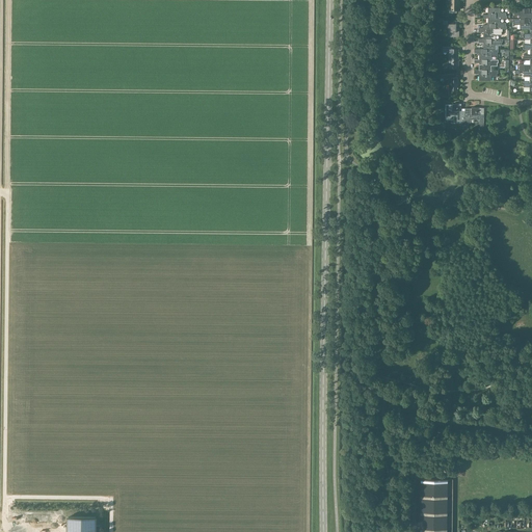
[(455,11),(456,11),(456,10),(459,10),(458,0),(449,0),(449,10),(451,10),(451,11),(455,11)]
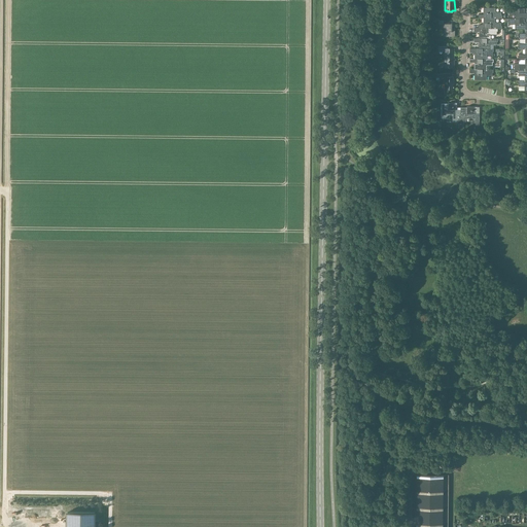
[(495,12),(495,8),(495,7),(483,7),(483,14),(479,14),(478,19),(483,19),(483,18),(495,19),(501,19),(501,15),(501,12),(495,12)]
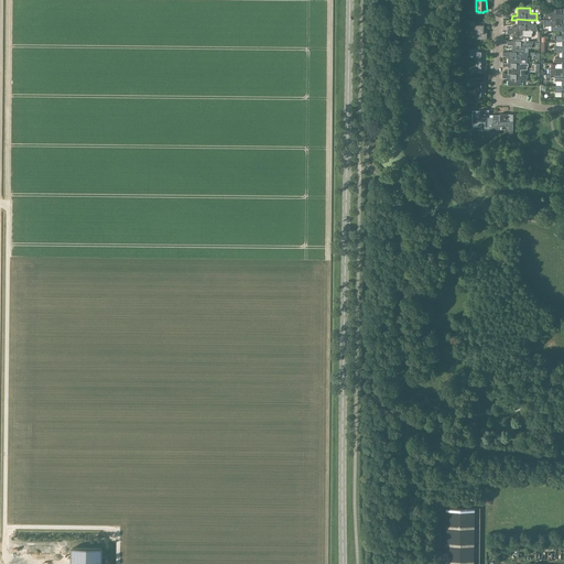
[(563,12),(563,8),(544,8),(544,11),(544,15),(551,15),(551,20),(563,20),(563,12)]
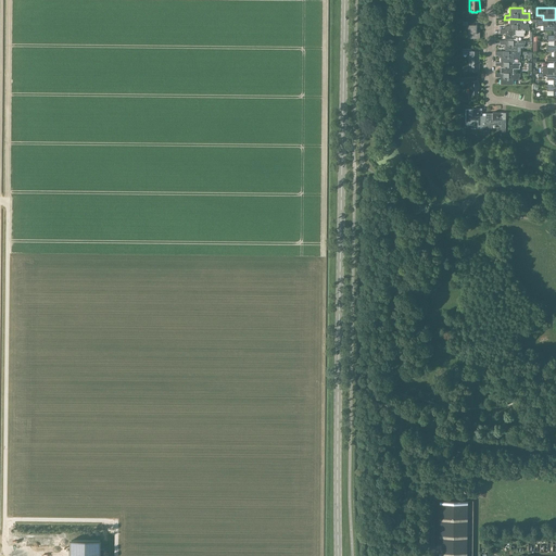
[(522,24),(522,20),(509,19),(509,20),(509,26),(504,26),(504,29),(525,29),(525,30),(529,30),(529,27),(529,24),(522,24)]
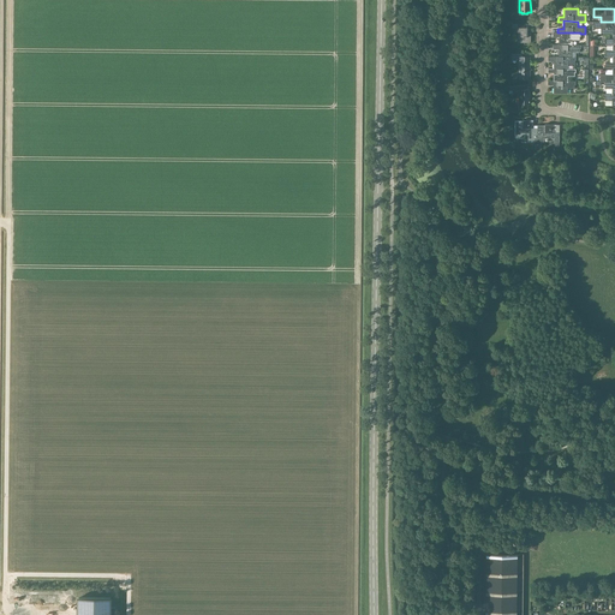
[(601,22),(592,21),(592,24),(593,24),(593,28),(601,29),(601,34),(613,34),(614,34),(614,25),(614,21),(614,22),(601,22)]
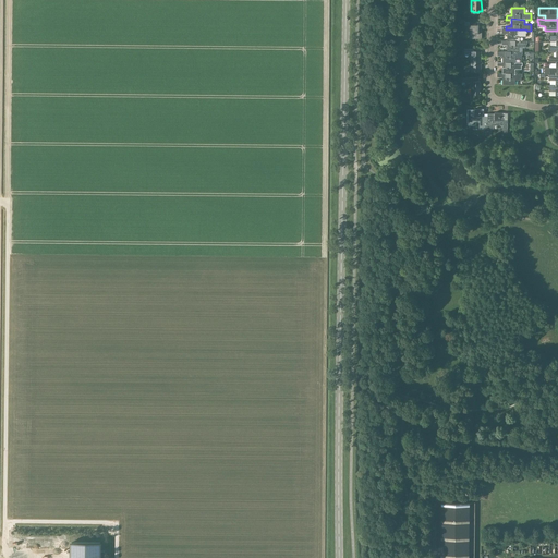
[(480,25),(480,23),(480,22),(464,22),(464,25),(470,25),(470,33),(470,34),(470,38),(475,38),(481,38),(481,31),(477,31),(477,25),(480,25)]
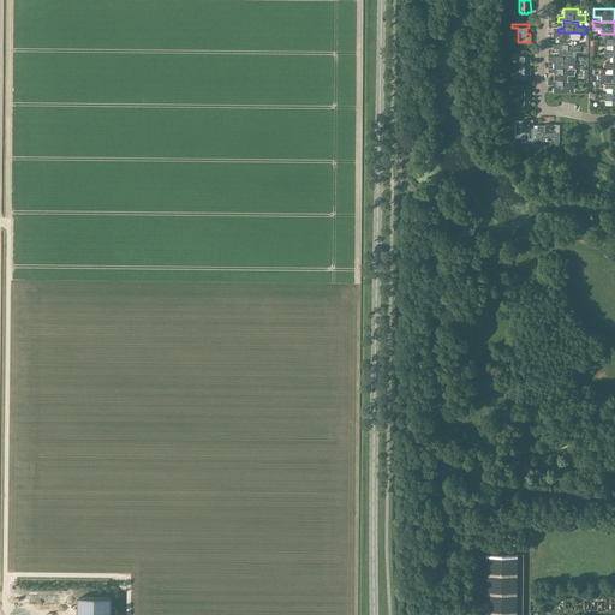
[(557,33),(553,33),(553,37),(559,37),(559,45),(573,45),(573,40),(579,40),(579,36),(580,36),(580,34),(580,33),(557,33)]
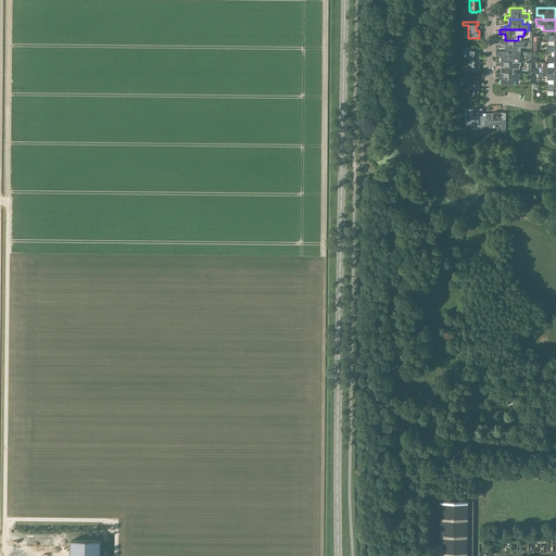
[(555,29),(555,30),(554,30),(554,35),(547,35),(547,38),(546,38),(546,41),(554,41),(555,40),(555,29)]
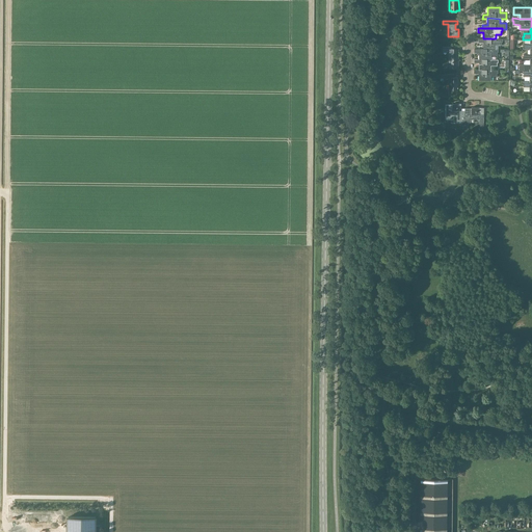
[(483,38),(478,38),(478,43),(483,43),(483,49),(495,49),(495,45),(501,45),(501,42),(502,42),(502,38),(496,38),(483,38)]
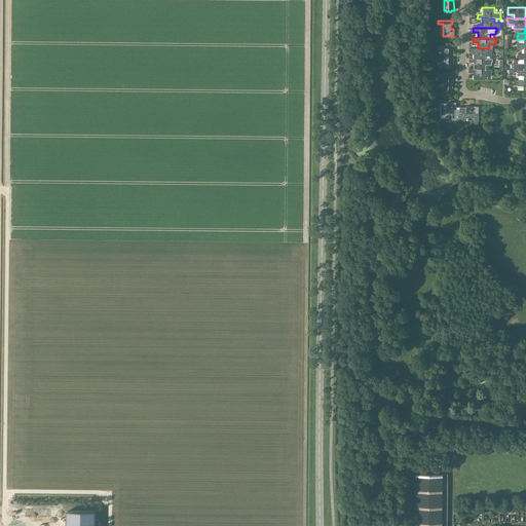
[(525,38),(524,39),(524,43),(518,43),(518,46),(517,46),(517,49),(524,49),(525,48),(525,38)]
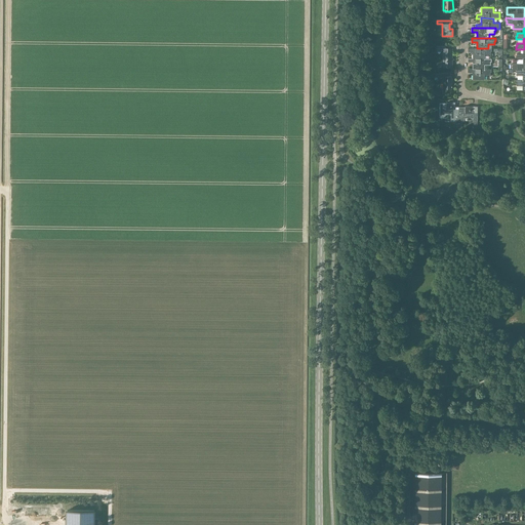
[(452,48),(445,48),(445,45),(437,45),(437,51),(443,51),(443,68),(452,68),(452,48)]
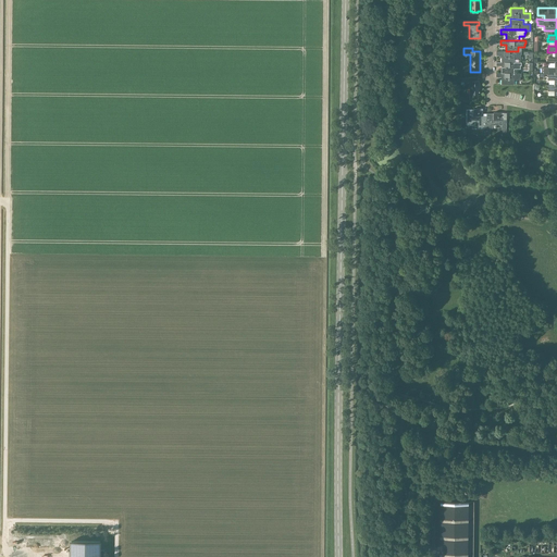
[(518,51),(506,51),(496,51),(496,56),(502,56),(502,62),(514,62),(514,58),(520,58),(520,54),(521,54),(521,51),(518,51)]
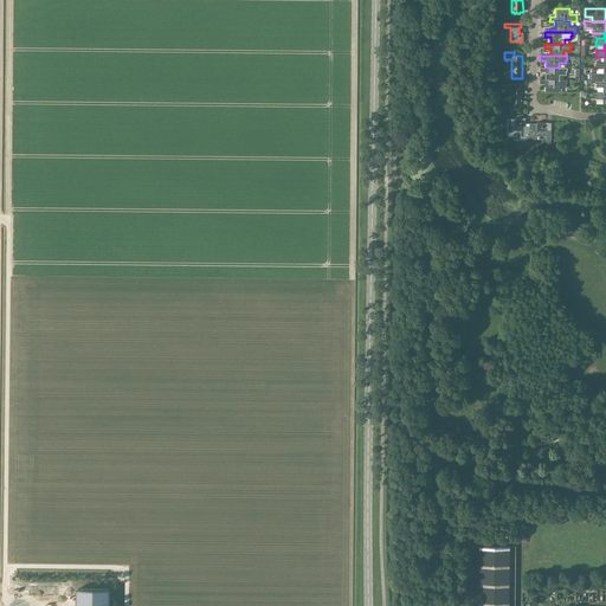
[(605,56),(604,57),(604,62),(597,62),(597,65),(595,65),(595,69),(604,69),(605,68),(605,56)]
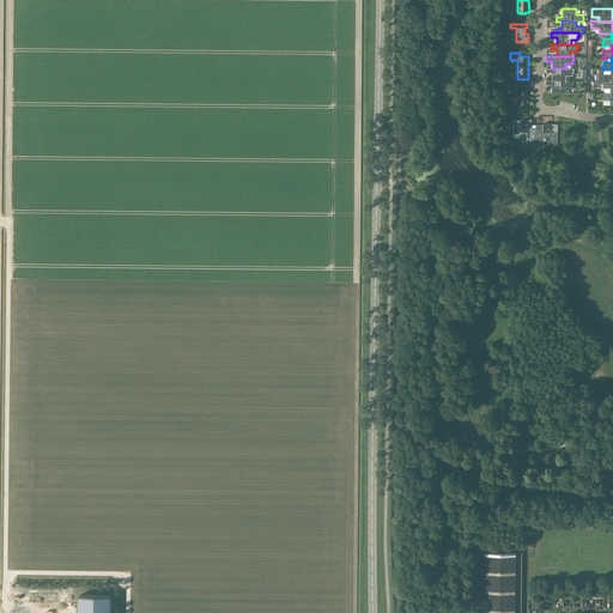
[(552,68),(546,68),(546,73),(552,73),(552,80),(565,80),(565,76),(572,76),(572,72),(574,72),(574,68),(565,68),(552,68)]
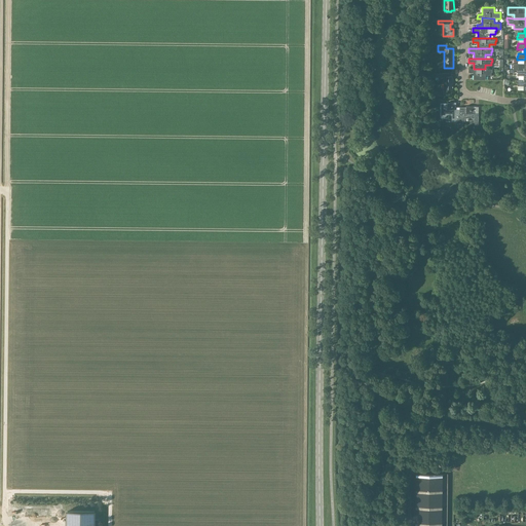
[(525,59),(524,60),(524,64),(513,64),(513,70),(517,70),(525,69),(525,59)]
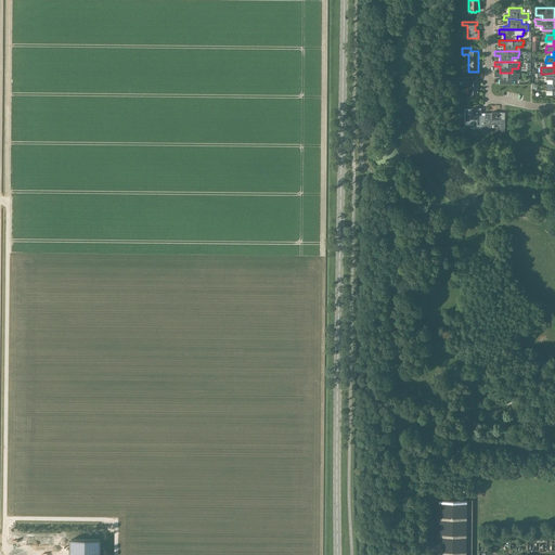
[(512,73),(500,73),(494,73),(494,77),(500,77),(499,85),(512,85),(512,79),(518,79),(518,76),(519,76),(519,73),(512,73)]
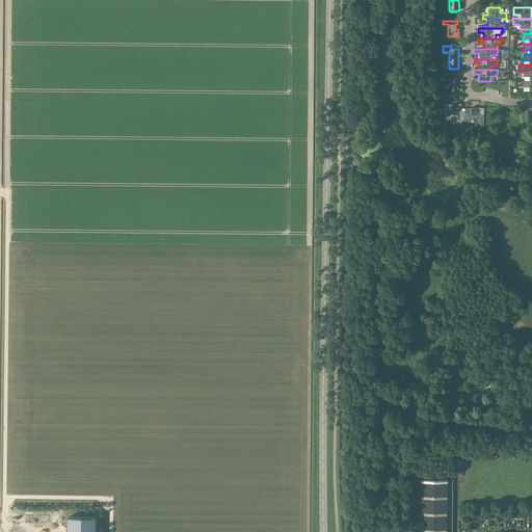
[(531,70),(523,71),(523,74),(524,74),(524,77),(530,77),(530,81),(531,80),(531,70)]
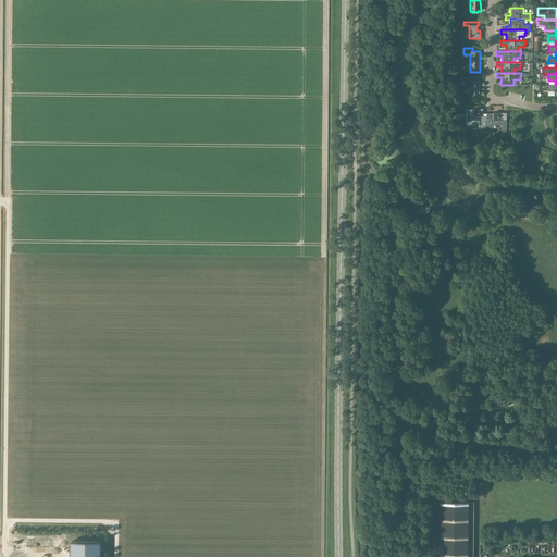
[(475,82),(475,78),(468,77),(468,81),(470,82),(470,94),(479,95),(479,82),(475,82)]
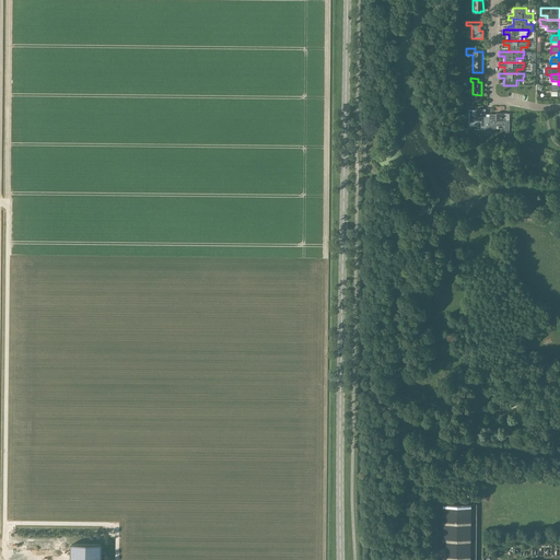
[(559,84),(558,85),(550,85),(550,89),(551,89),(551,92),(557,92),(557,96),(559,95),(559,84)]
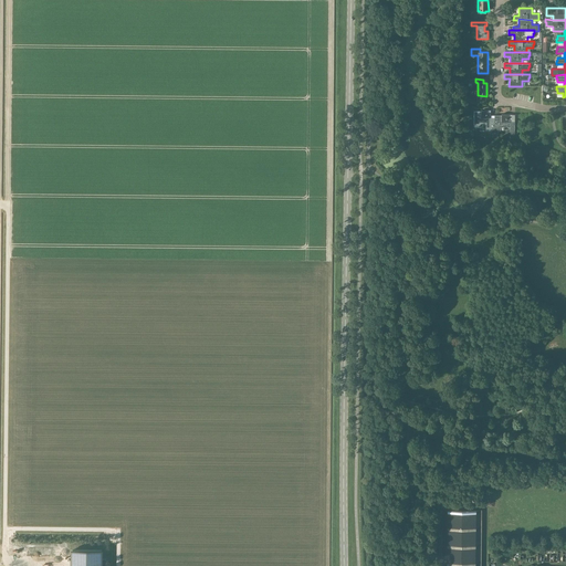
[(490,118),(490,115),(490,111),(481,111),(481,112),(474,112),(474,127),(480,127),(480,123),(488,123),(488,130),(492,130),(492,124),(494,124),(494,118),(490,118)]
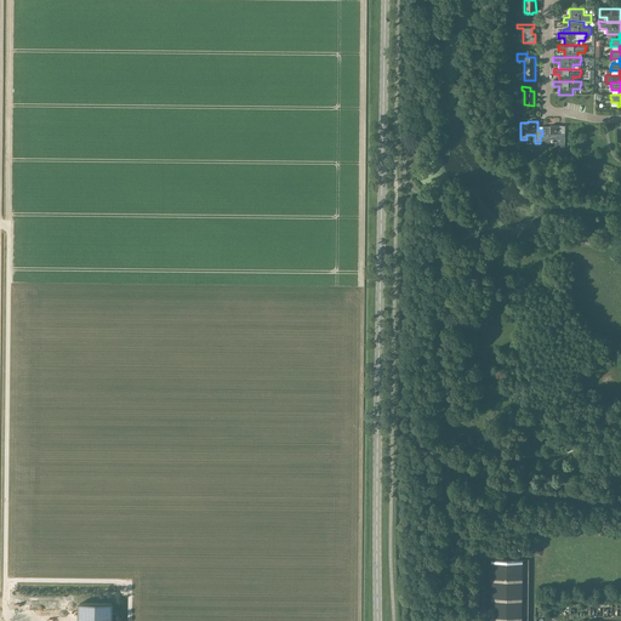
[(560,134),(560,126),(560,125),(550,125),(550,126),(542,126),(542,130),(542,136),(540,136),(540,143),(548,143),(548,140),(559,140),(559,143),(564,143),(564,134),(560,134)]
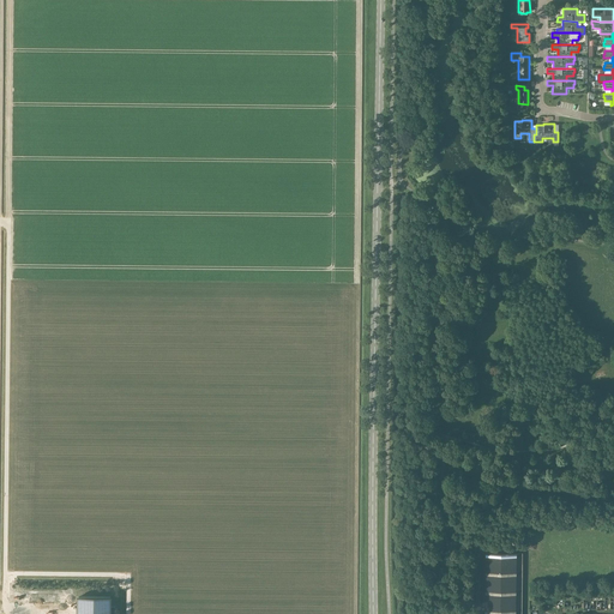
[(522,613),(523,553),(477,552),(475,613),(522,613)]
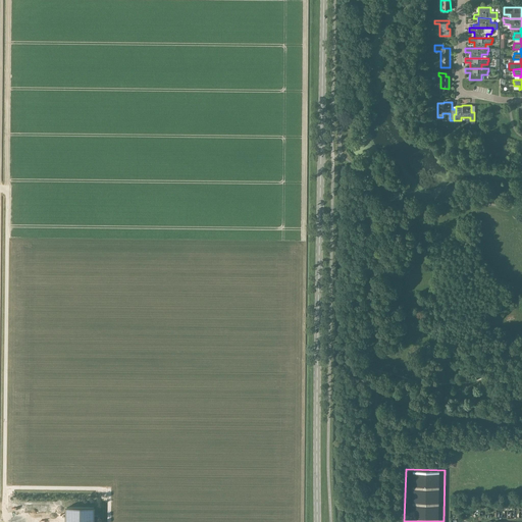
[(66,508),(66,521),(93,521),(94,508),(66,508)]
